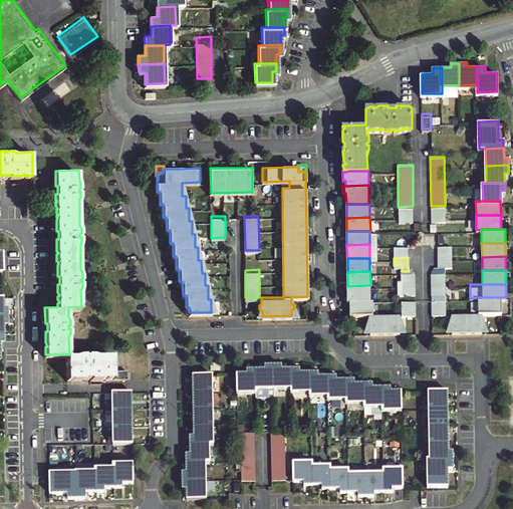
[(370,285),(347,286),(347,299),(350,299),(370,299),(370,285)]
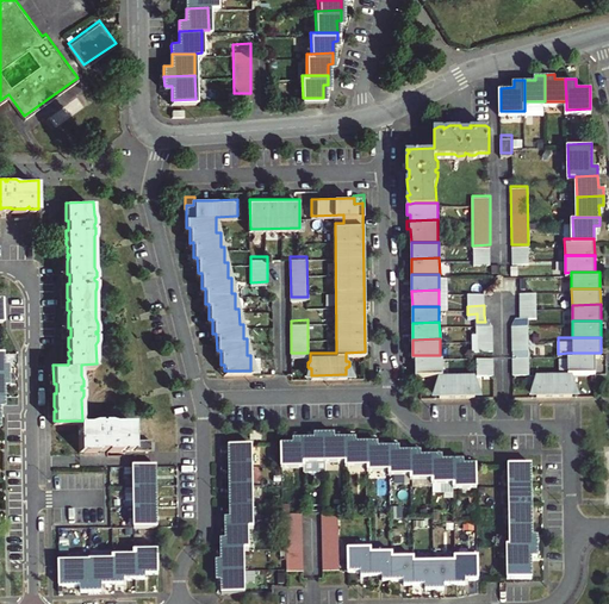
[(572,353),(567,353),(567,369),(572,369),(573,369),(596,369),(596,353),(572,353)]
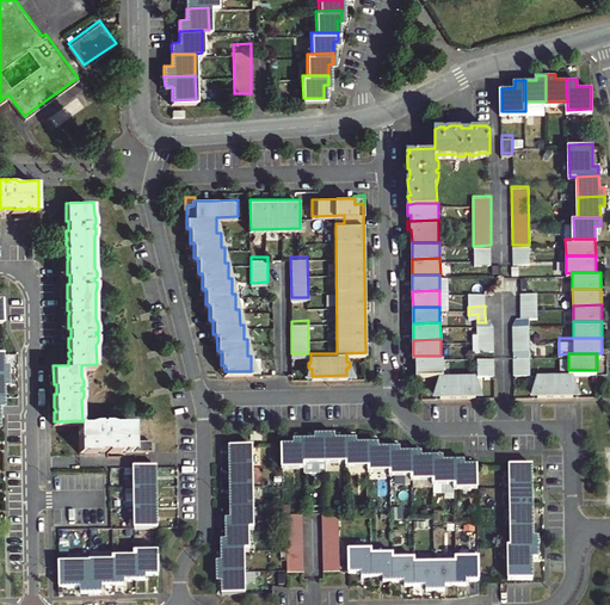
[(441,356),(417,356),(417,372),(441,372),(444,372),(444,356),(441,356)]
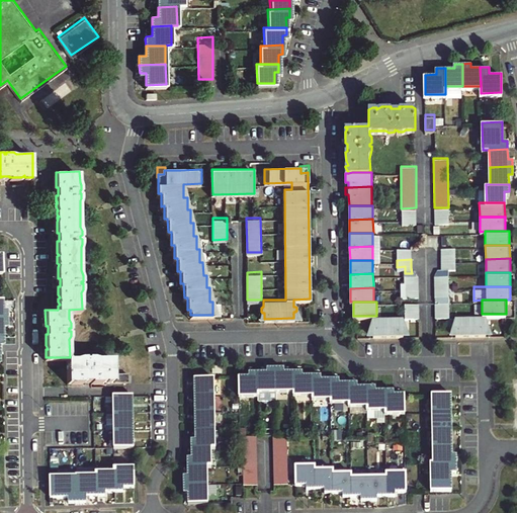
[(419,302),(405,302),(405,315),(419,315),(419,302)]
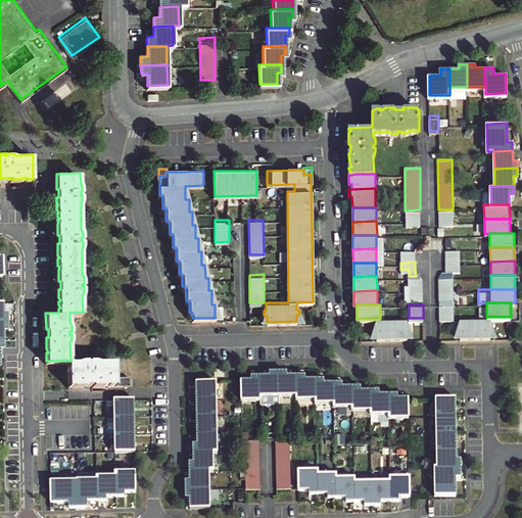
[(486,317),(475,318),(476,336),(490,335),(490,330),(491,330),(491,329),(492,329),(493,328),(493,327),(493,326),(493,325),(492,325),(492,324),(491,324),(490,324),(490,317),(486,317)]
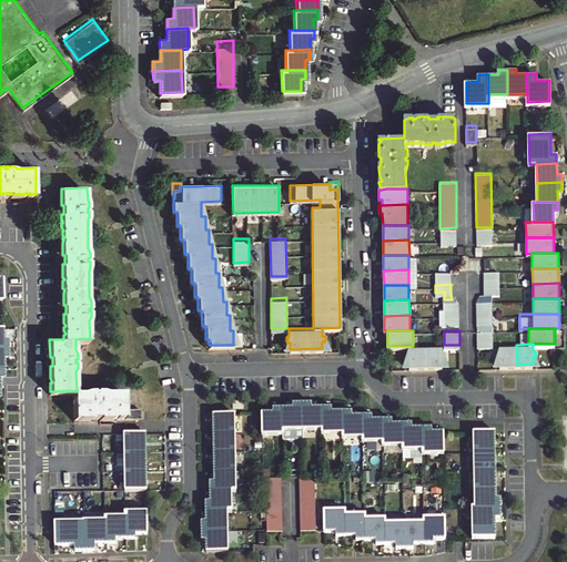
[(413,346),(409,346),(409,354),(408,354),(407,354),(407,355),(406,356),(406,357),(407,358),(407,359),(408,359),(409,360),(409,366),(426,366),(426,345),(413,346)]
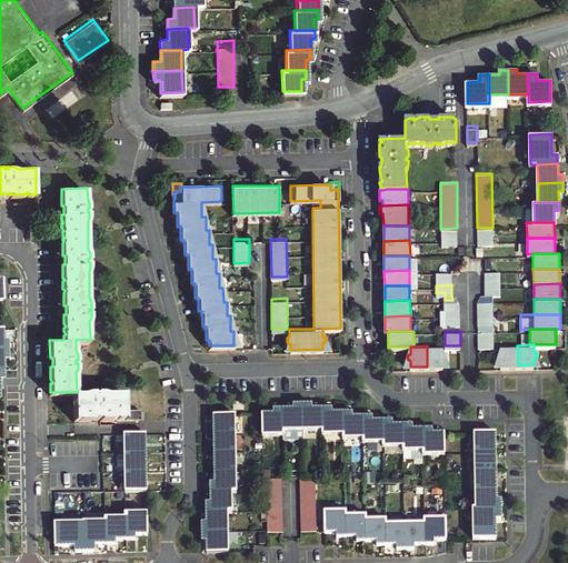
[(427,345),(427,367),(444,367),(444,360),(445,360),(446,360),(446,359),(447,358),(447,357),(447,355),(446,354),(445,354),(445,353),(444,353),(444,345),(427,345)]
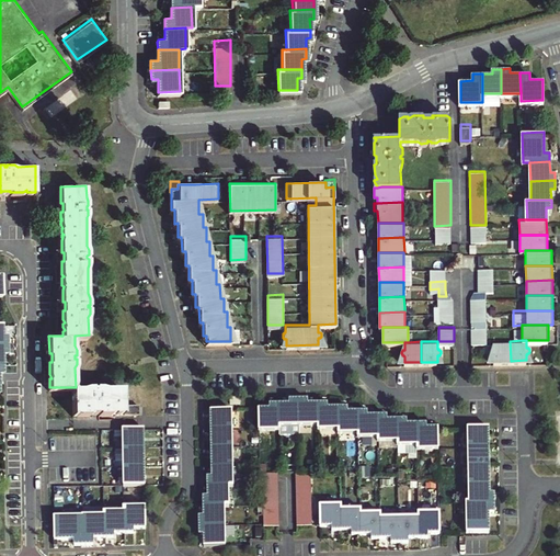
[(511,361),(510,341),(493,341),(493,349),(492,349),(491,350),(491,351),(491,352),(491,353),(491,354),(492,354),(493,354),(494,361),(511,361)]
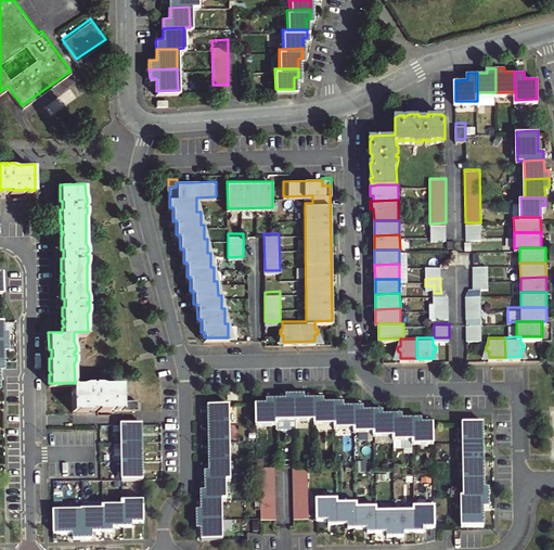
[(75,383),(75,407),(81,409),(91,408),(91,407),(101,407),(101,408),(110,408),(114,406),(114,408),(121,408),(121,397),(121,382),(104,382),(100,381),(92,381),(92,383),(89,383),(89,381),(85,381),(80,383),(75,383)]
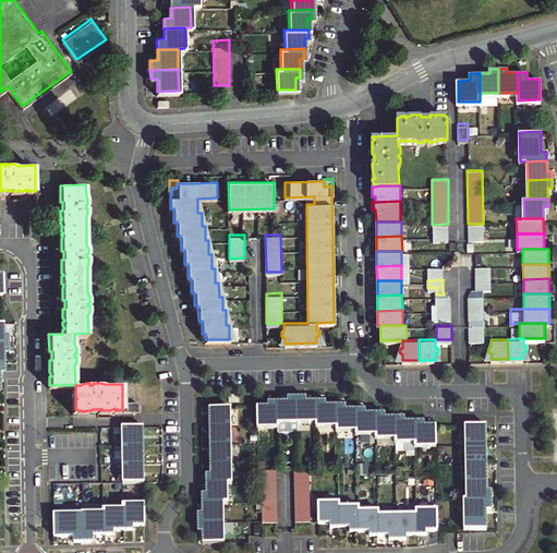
[(290,399),(279,399),(279,418),(287,418),(298,418),(298,395),(290,395),(290,399)]
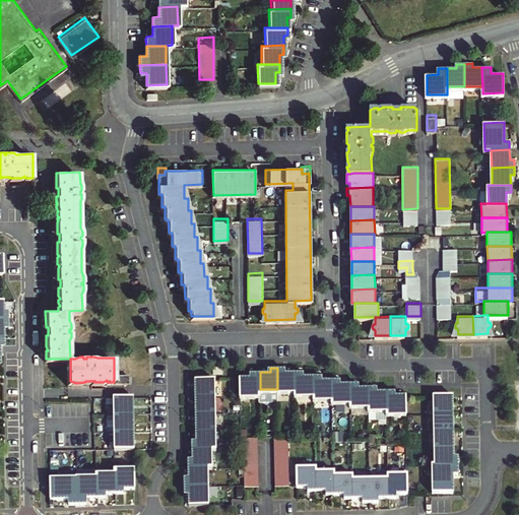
[(296,389),(296,372),(285,372),(285,368),(277,368),(277,389),(296,389)]
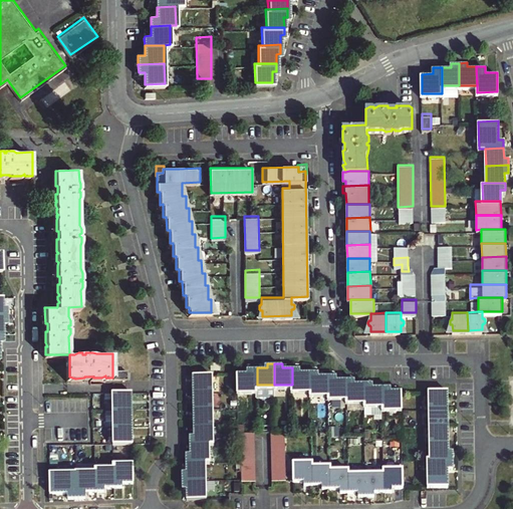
[(300,366),(292,367),(292,385),(292,390),(311,389),(310,370),(300,370),(300,366)]
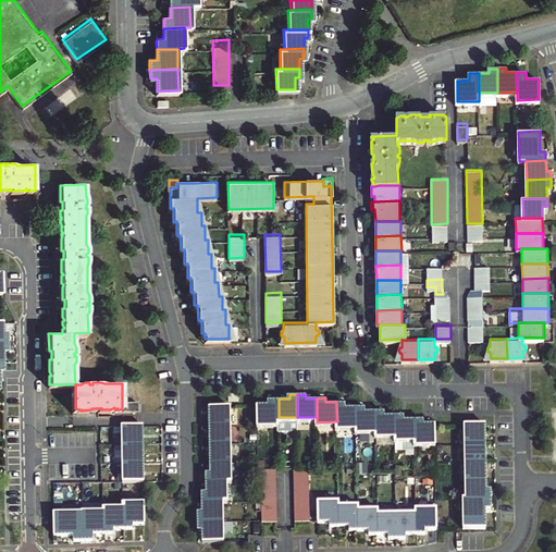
[(122,399),(122,409),(138,409),(138,399),(122,399)]
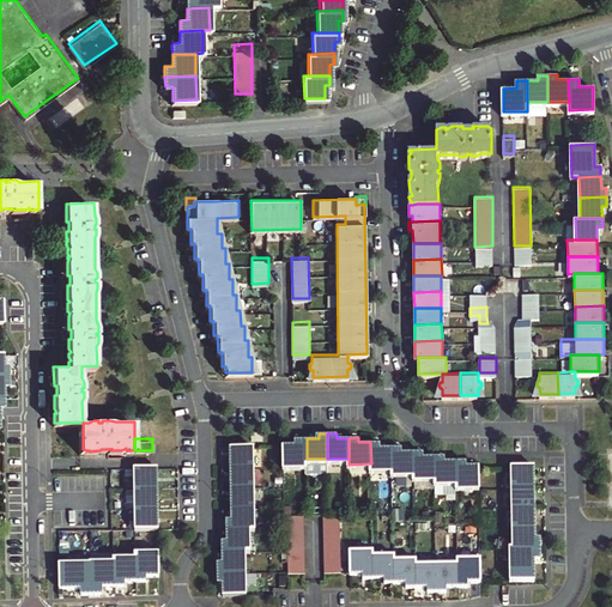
[(297,443),(284,443),(285,465),(300,465),(308,465),(307,459),(307,438),(297,438),(297,443)]
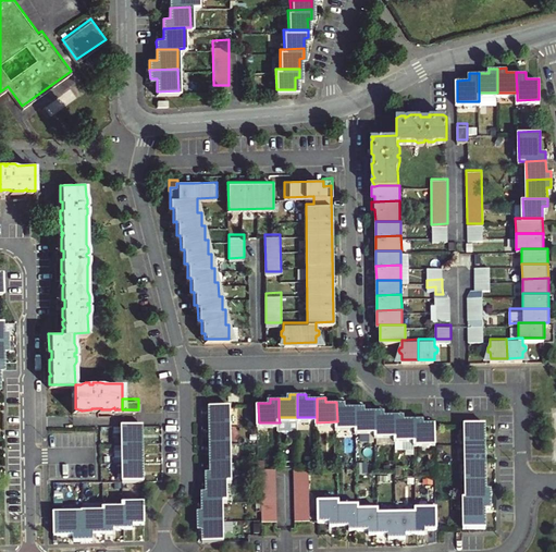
[(345,402),(336,402),(337,421),(337,426),(356,426),(356,406),(346,406),(345,402)]
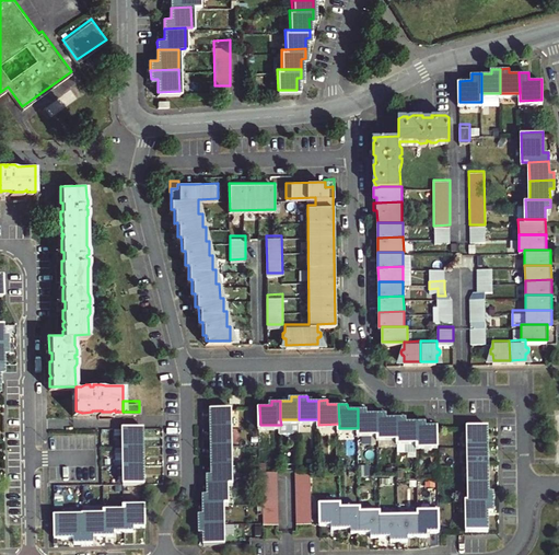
[(212,407),(212,426),(232,425),(232,406),(212,407)]
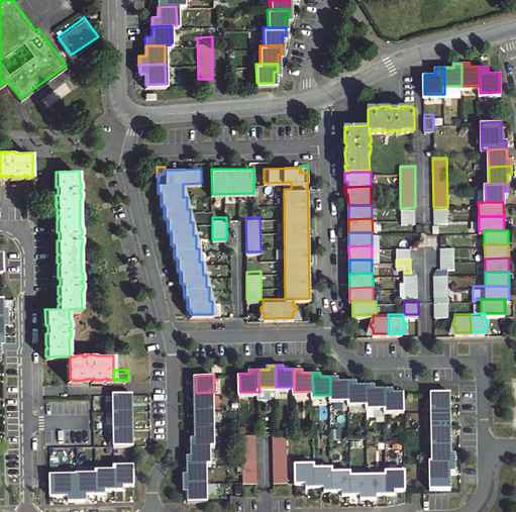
[(338,377),(330,377),(330,395),(330,399),(348,399),(348,380),(338,380),(338,377)]
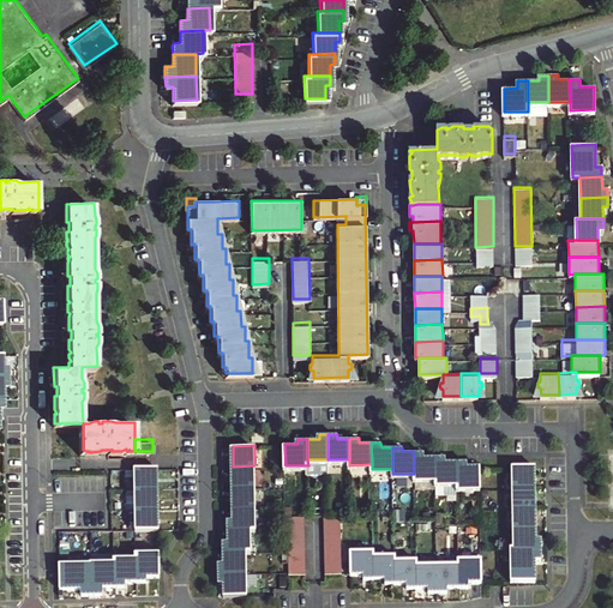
[(436,477),(434,456),(424,456),(424,451),(414,451),(414,474),(414,477),(436,477)]
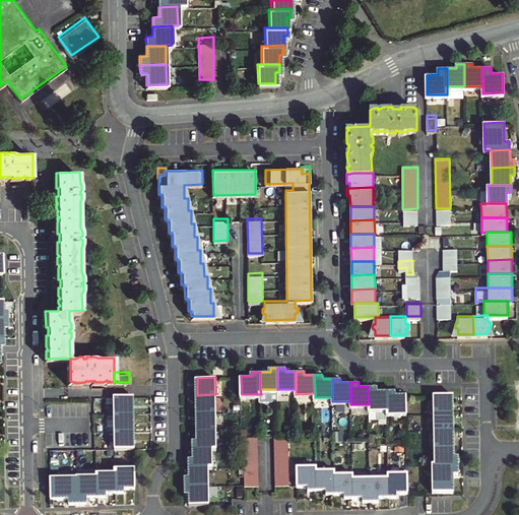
[(378,386),(368,386),(369,404),(369,408),(387,408),(387,390),(378,390),(378,386)]
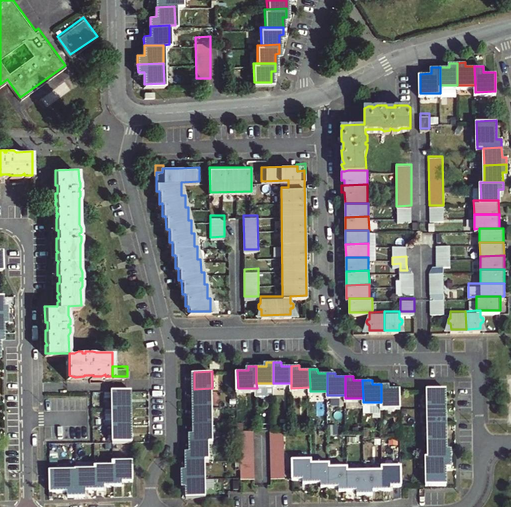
[(273,383),(263,383),(262,392),(273,392),(273,383)]
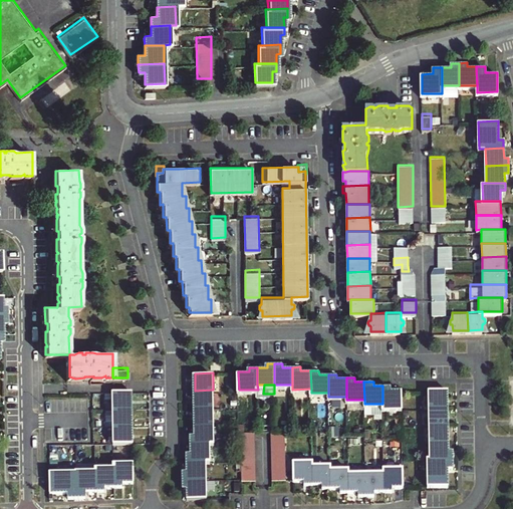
[(392,386),(382,386),(382,404),(382,409),(402,408),(402,390),(392,390),(392,386)]
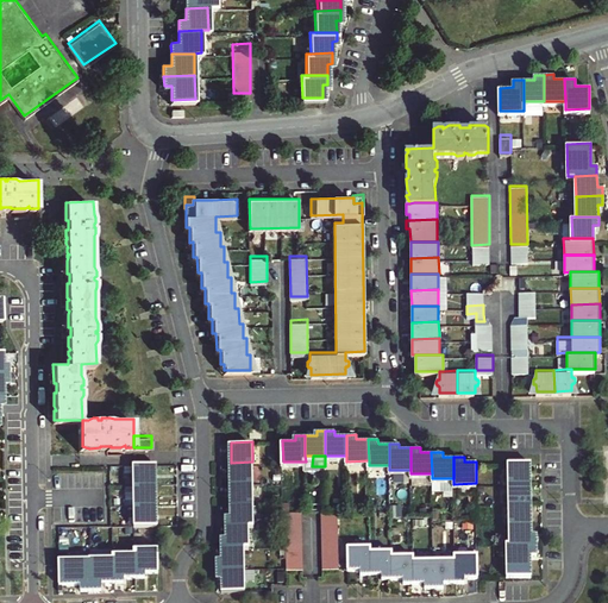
[(531,460),(508,460),(509,481),(531,481),(531,460)]
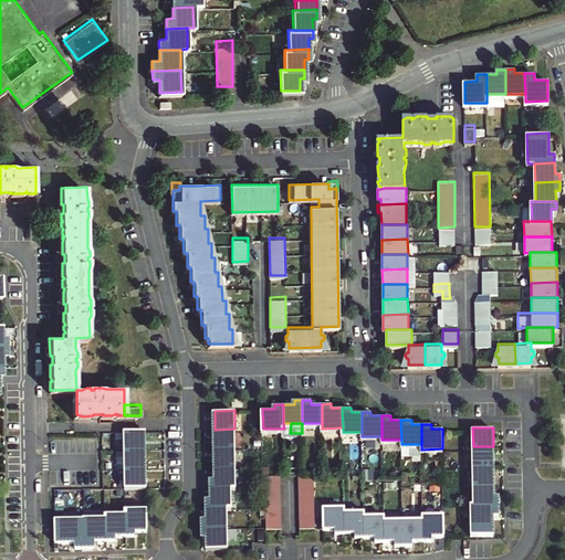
[(145,447),(145,429),(125,429),(125,447),(145,447)]
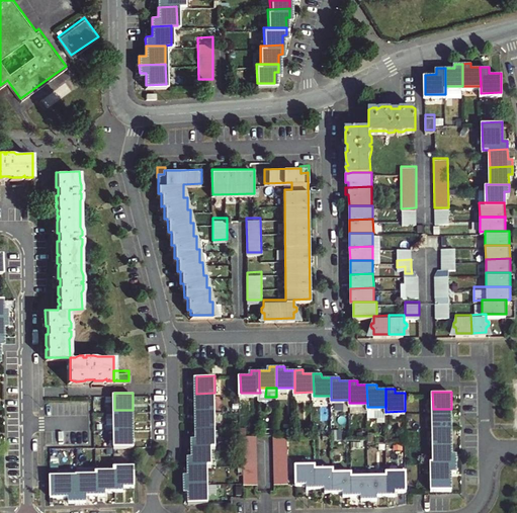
[(214,393),(196,394),(197,410),(214,410),(214,393)]
